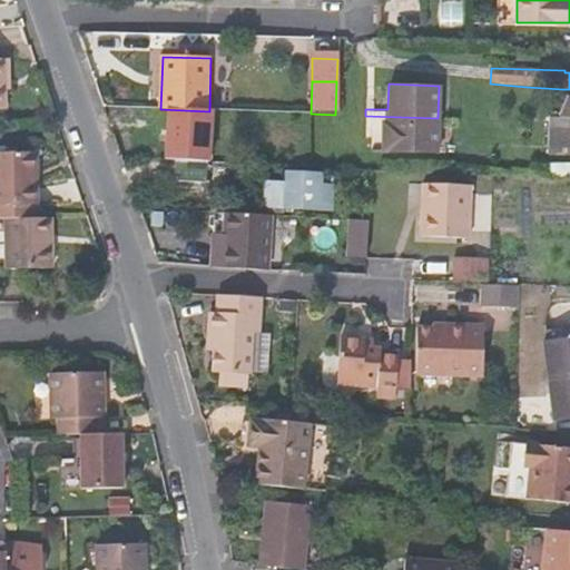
[(569,97),(560,97),(558,119),(569,119),(569,97)]
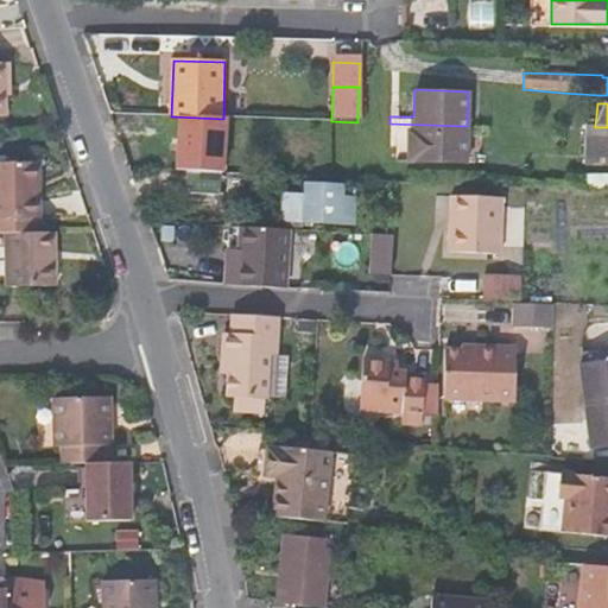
[(464,163),(467,126),(390,124),(388,130),(397,131),(396,159),(464,163)]
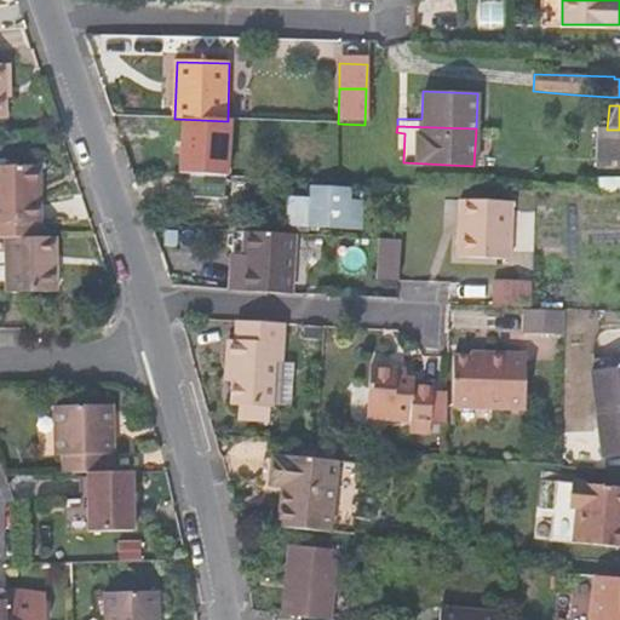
[(598,174),(619,171),(619,132),(593,136),(598,174)]
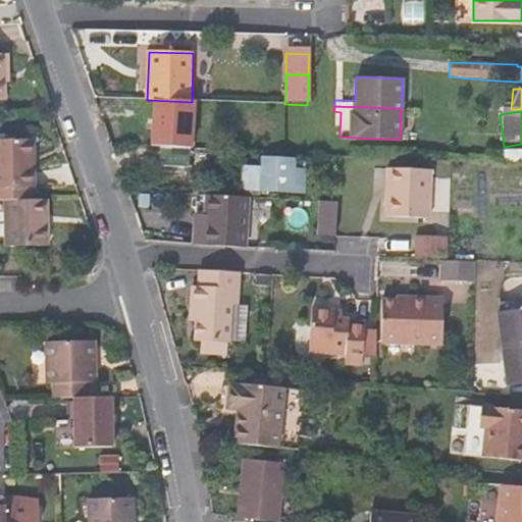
[(0,141),(0,189),(32,188),(31,169),(28,169),(27,157),(31,157),(31,139),(0,141)]
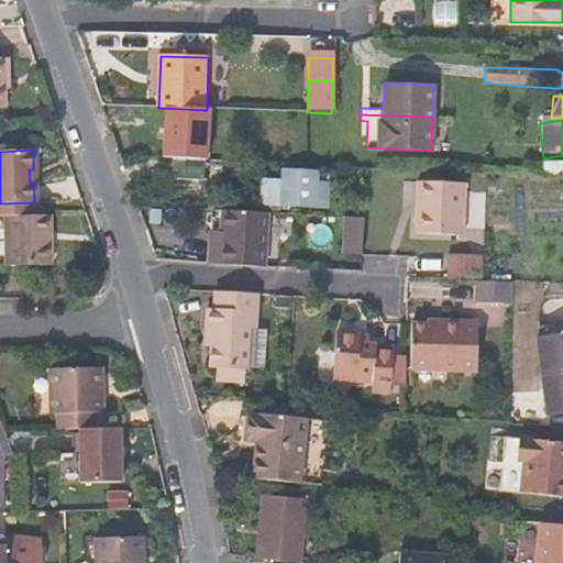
[(199,159),(157,157),(156,175),(198,177),(199,159)]
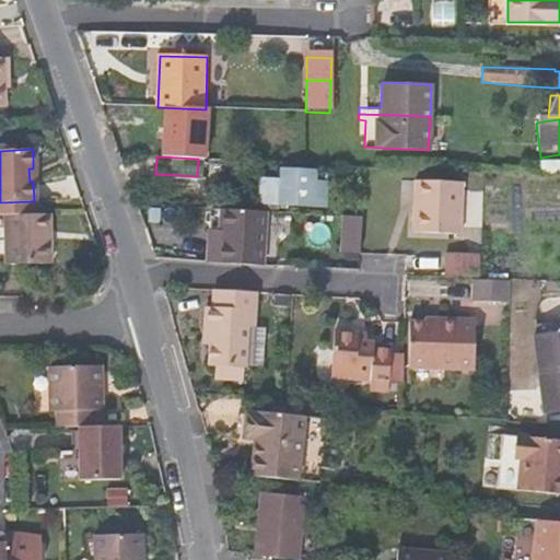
[(284,170),(283,181),(260,179),(259,201),(326,205),(327,186),(313,186),(314,172),(284,170)]
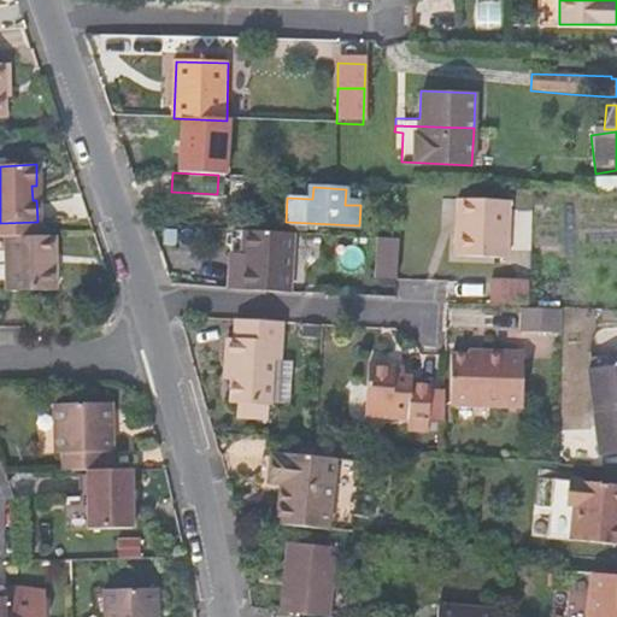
[(510,205),(457,200),(453,257),(506,260),(510,205)]
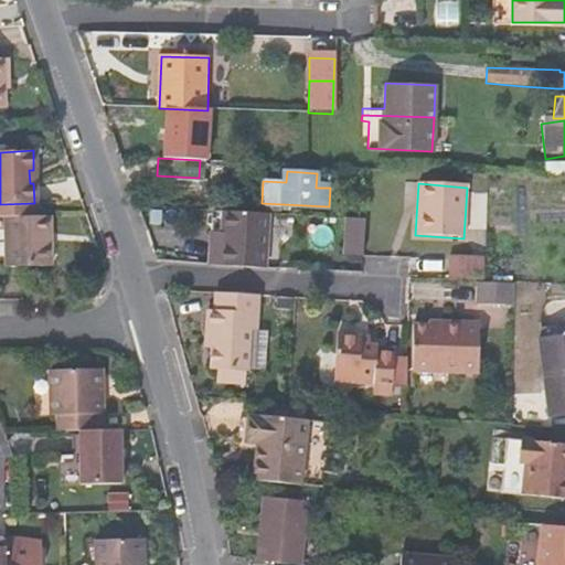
[(35,216),(34,203),(0,204),(0,217),(3,217),(35,216)]
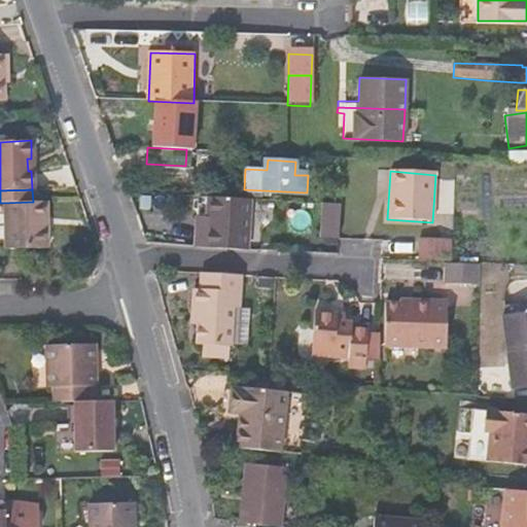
[(243,249),(246,199),(206,197),(205,214),(204,229),(194,227),(192,247),(243,249)]
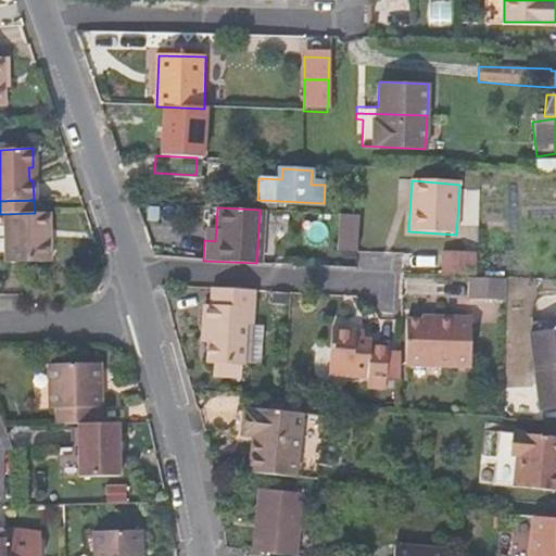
[(35,213),(3,214),(4,263),(49,261),(47,213),(35,213)]
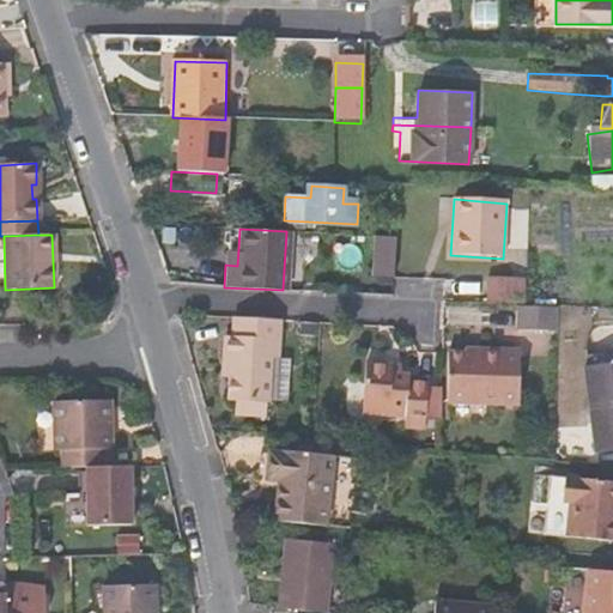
[(399,249),(399,238),(393,237),(380,237),(378,249),(399,249)]
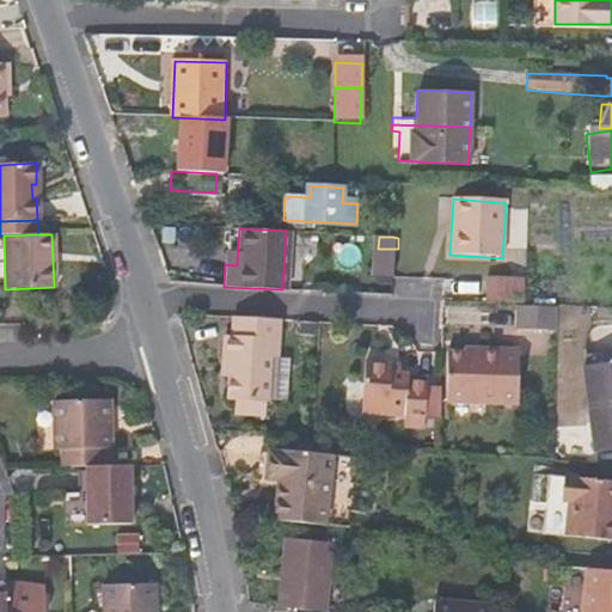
[(226,249),(225,264),(237,265),(238,249),(226,249)]
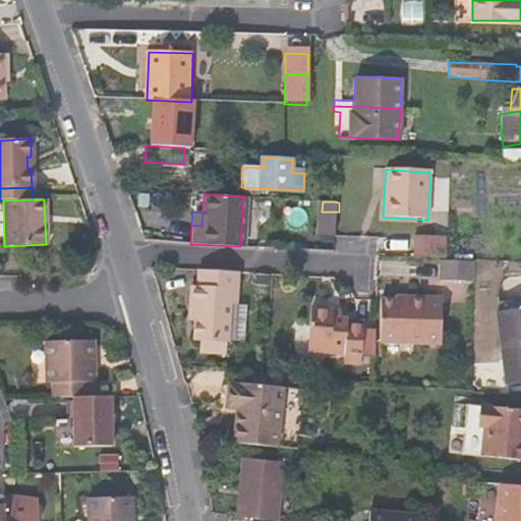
[(338,236),(339,212),(322,212),(321,235),(338,236)]
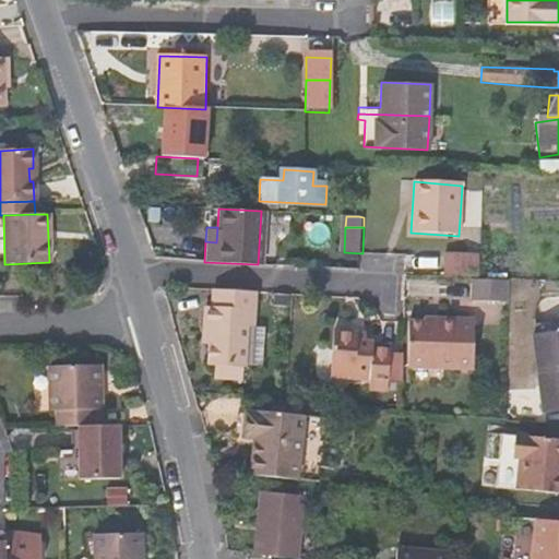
[(480,254),(447,253),(445,276),(479,277),(480,254)]
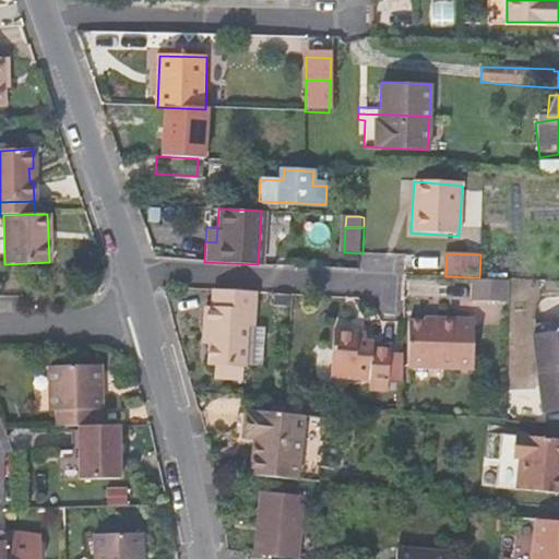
[(473,282),(472,301),(507,305),(508,283),(473,282)]
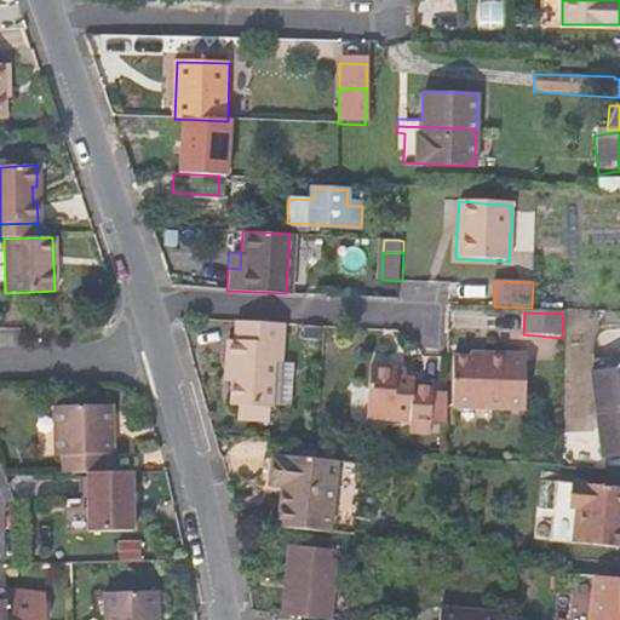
[(242,406),(270,407),(279,408),(288,396),(290,363),(282,363),(285,323),(240,321),(237,342),(230,340),(228,371),(234,372),(234,385),(231,406),(242,406)]
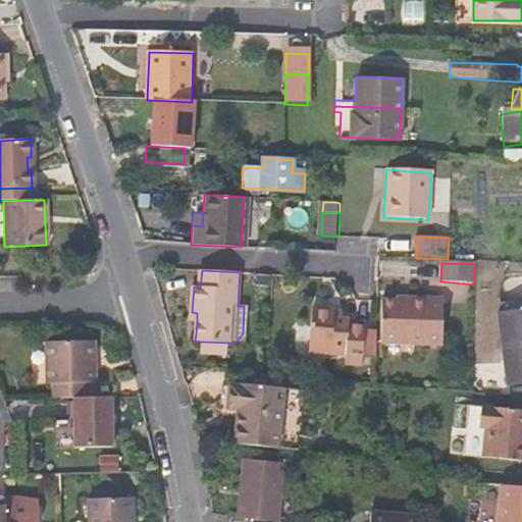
[(382,299),(382,343),(444,343),(445,297),(398,297),(398,299),(382,299)]
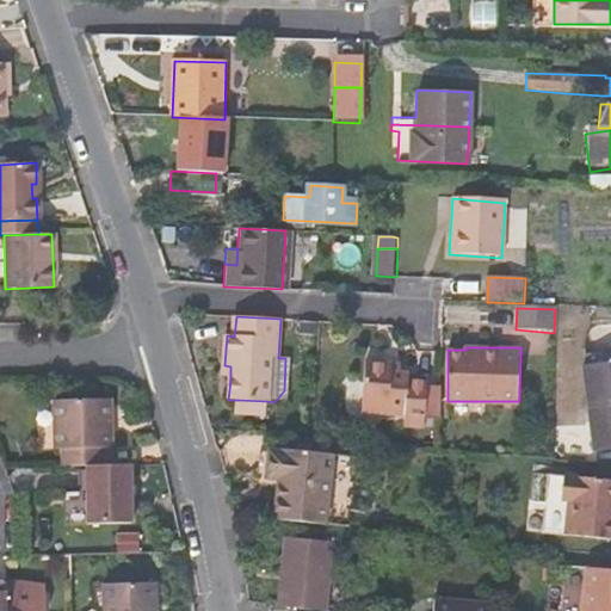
[(610,363),(584,366),(593,451),(610,449),(610,363)]
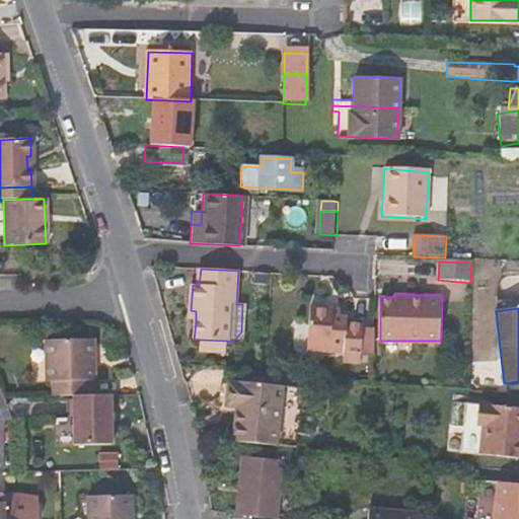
[(311,309),(309,345),(331,347),(331,353),(347,355),(347,361),(359,362),(360,355),(362,329),(361,328),(350,327),(350,319),(336,317),(336,312),(311,309)]
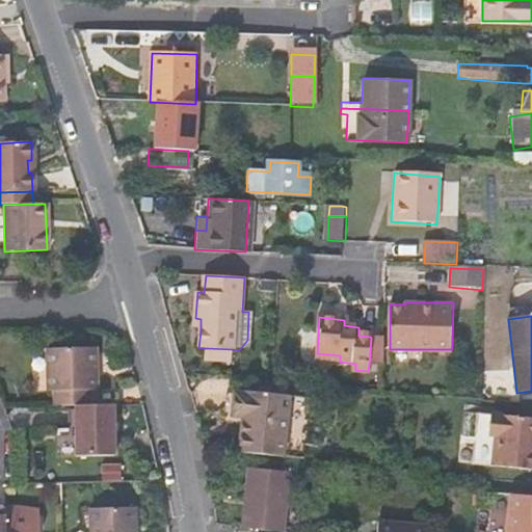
[(384,339),(371,338),(369,364),(384,365),(384,339)]
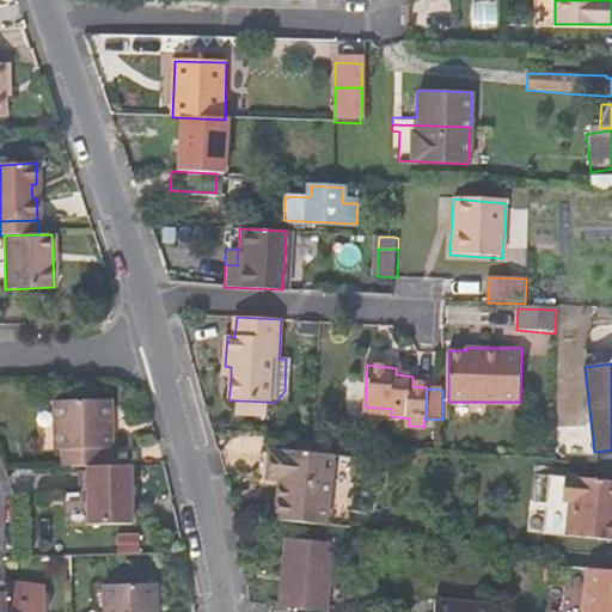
[(85,467),(105,467),(104,448),(110,447),(108,398),(55,399),(56,450),(62,450),(63,467),(85,467)]
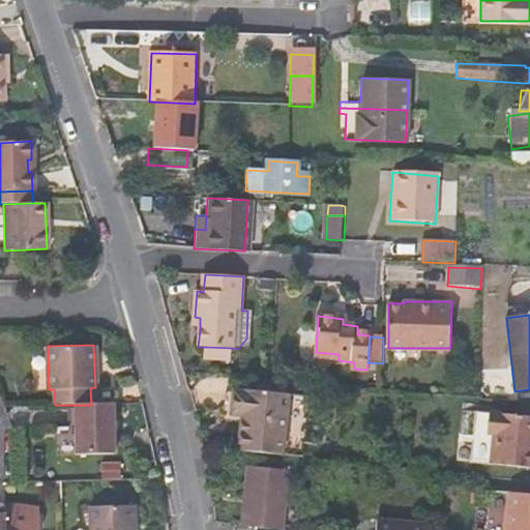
[(230,359),(231,348),(207,347),(206,358),(230,359)]
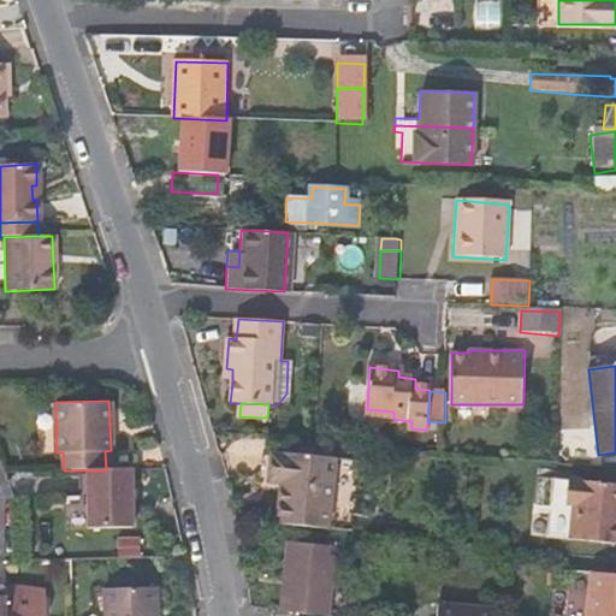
[(329,529),(336,460),(284,455),(284,460),(272,458),(270,483),(282,484),(277,523),(329,529)]
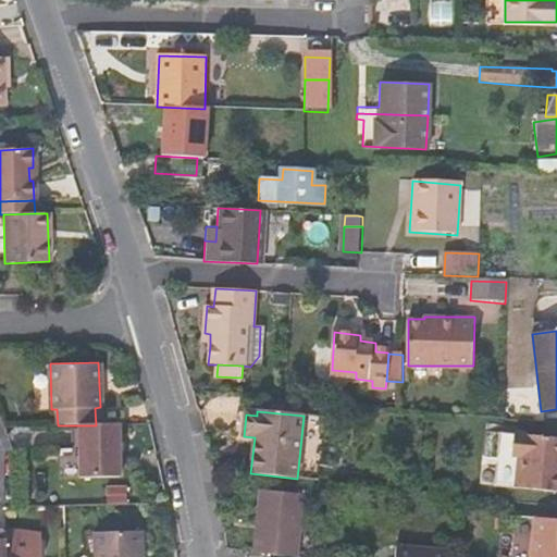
[(236,435),(244,436),(246,415),(237,413),(236,435)]
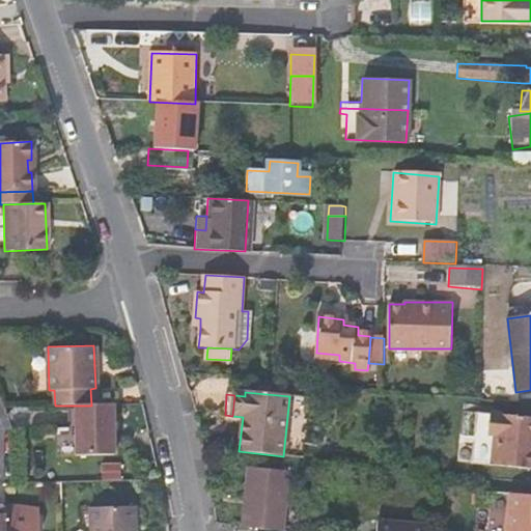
[(114,429),(113,421),(113,404),(91,406),(74,406),(77,457),(115,455),(114,429)]
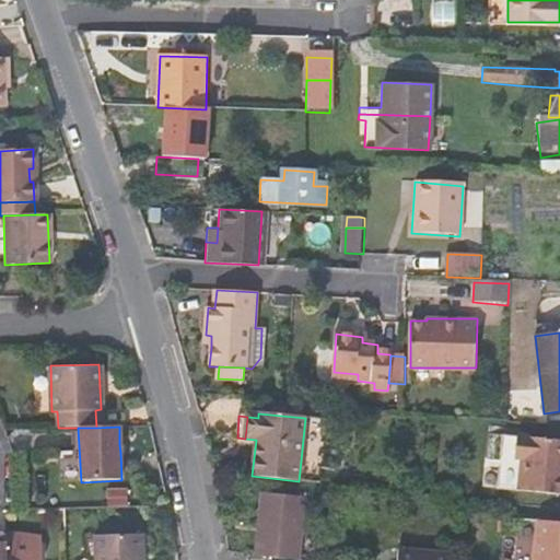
[(515,457),(517,434),(504,433),(498,488),(520,490),(523,458),(515,457)]
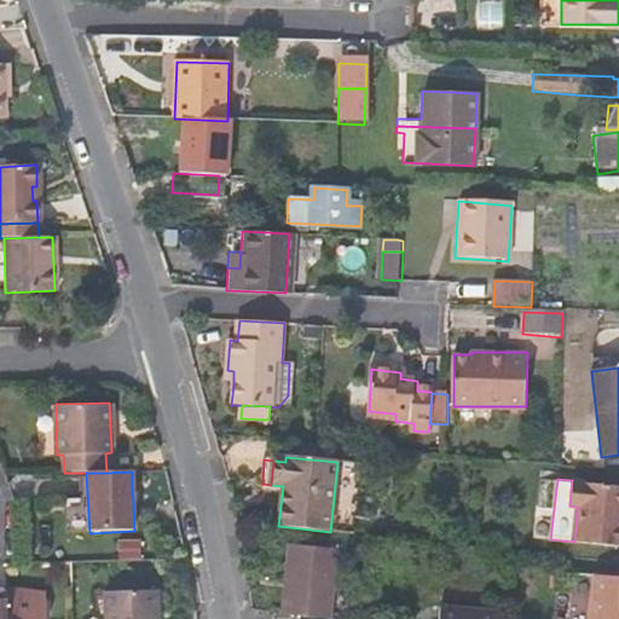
[(618,485),(572,480),(570,505),(578,507),(574,542),(618,547),(618,485)]
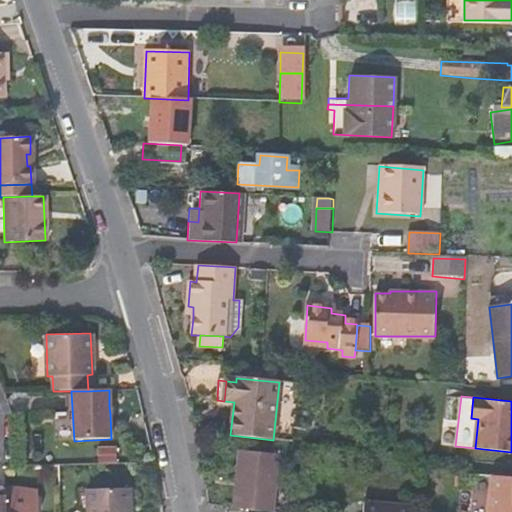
[(236,509),(265,511),(273,511),(280,453),(242,451),(236,509)]
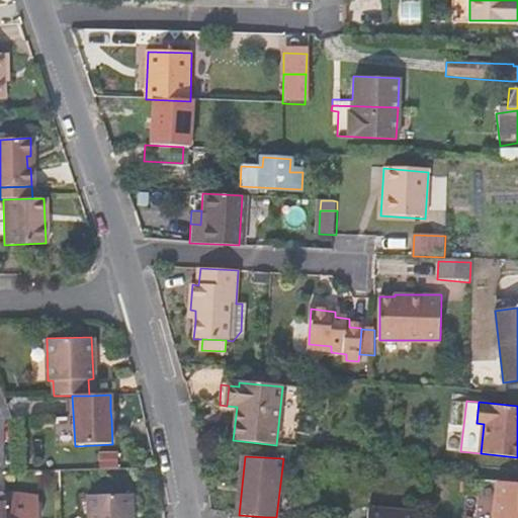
[(517,517),(517,483),(497,481),(494,517),(517,517)]
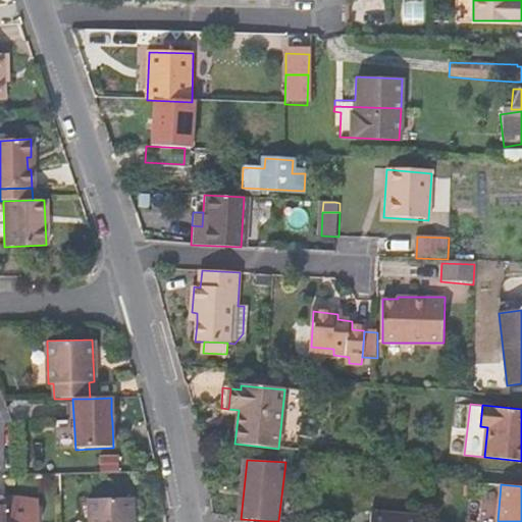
[(0,508),(0,521),(40,521),(40,501),(12,497),(2,502),(4,508),(0,508)]
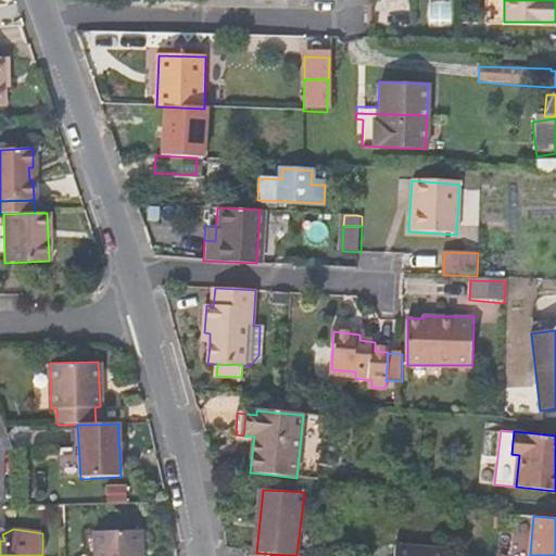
[(139,555),(139,531),(92,532),(92,555),(139,555)]
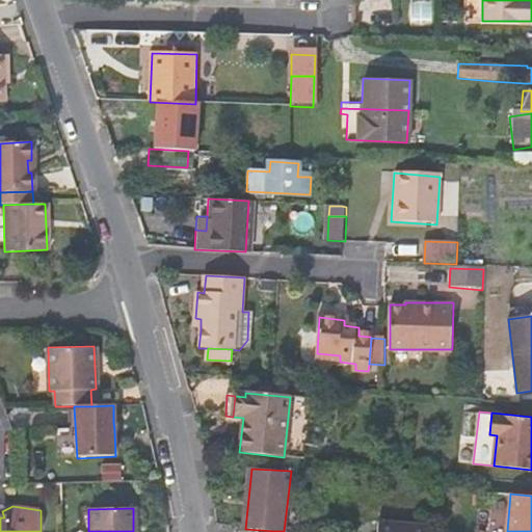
[(427,531),(429,525),(380,521),(379,531),(427,531)]
